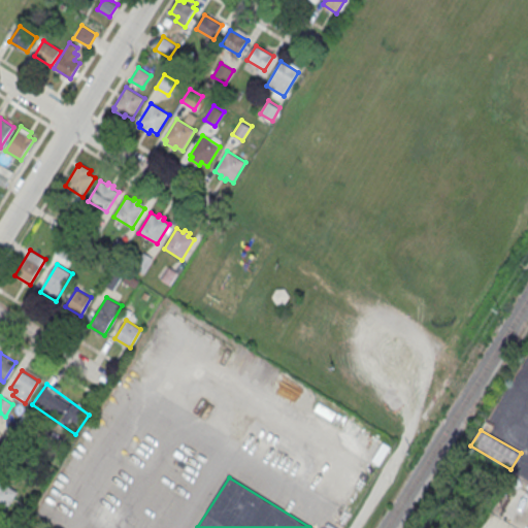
[(0,481),(0,508),(5,513),(18,492),(0,481)]
